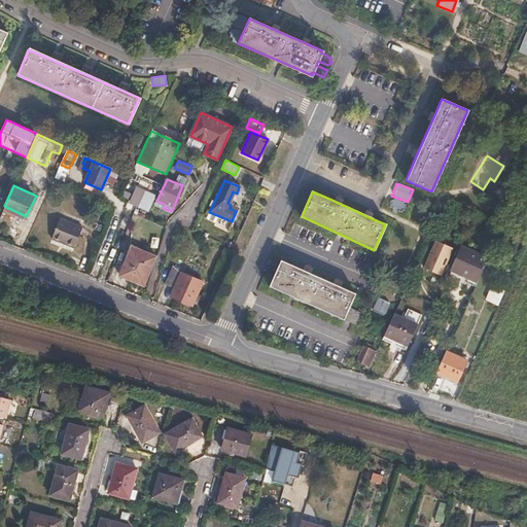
[(145,194),(138,208),(148,213),(155,198),(145,194)]
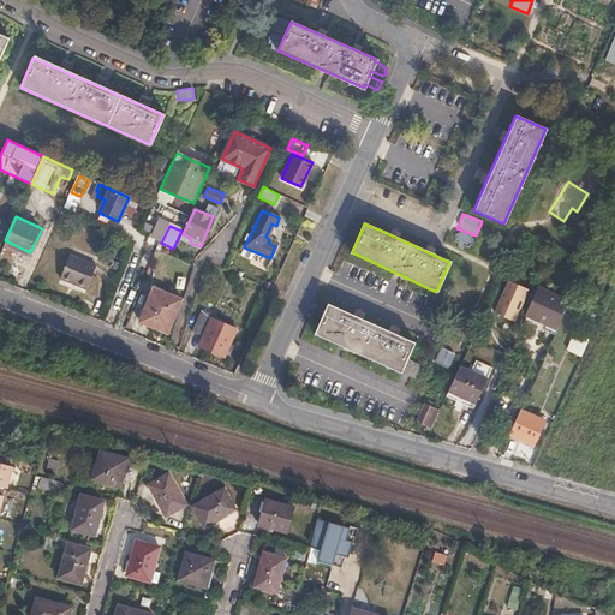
[(458,228),(453,239),(470,248),(475,236),(458,228)]
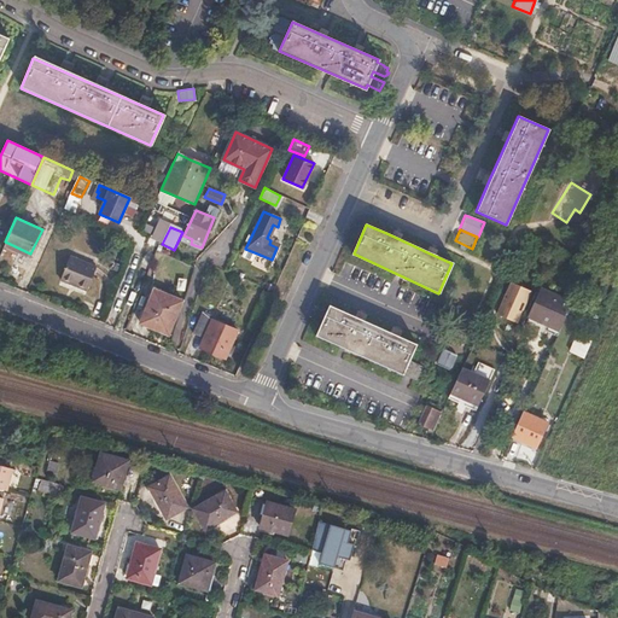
[(257,254),(245,249),(243,257),(254,262),(257,254)]
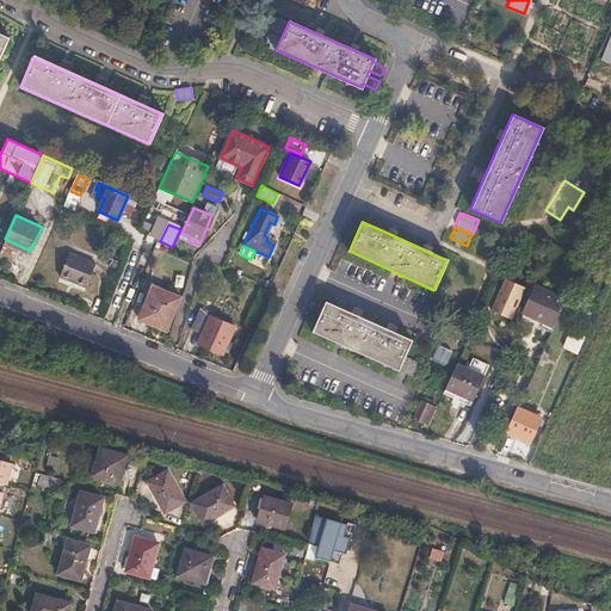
[(85,285),(94,261),(67,251),(57,273),(85,285)]
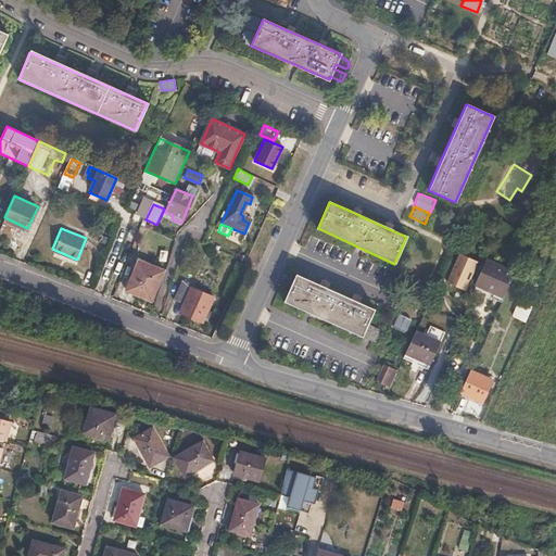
[(457,252),(444,282),(465,291),(479,262),(457,252)]
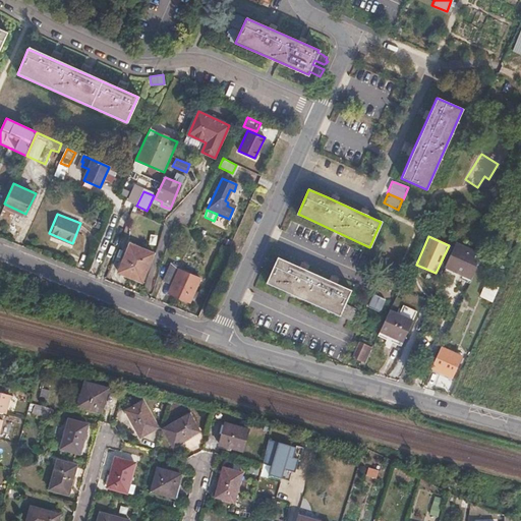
[(471,279),(482,254),(457,243),(444,270),(460,278),(462,275),(471,279)]
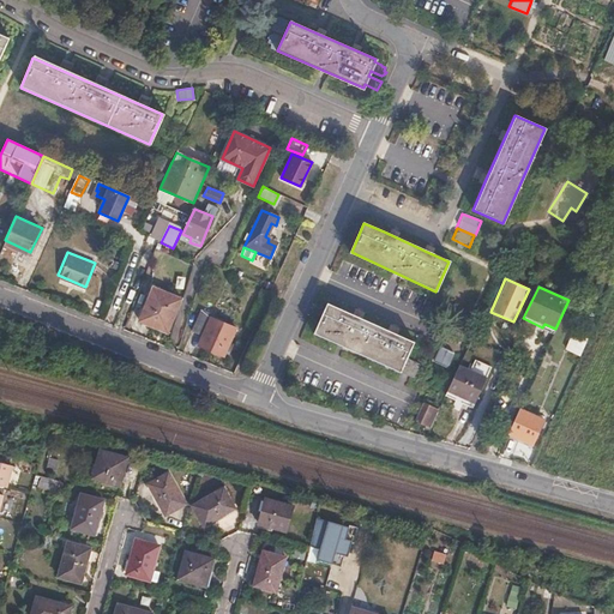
[(167,332),(180,299),(154,288),(140,321),(167,332)]
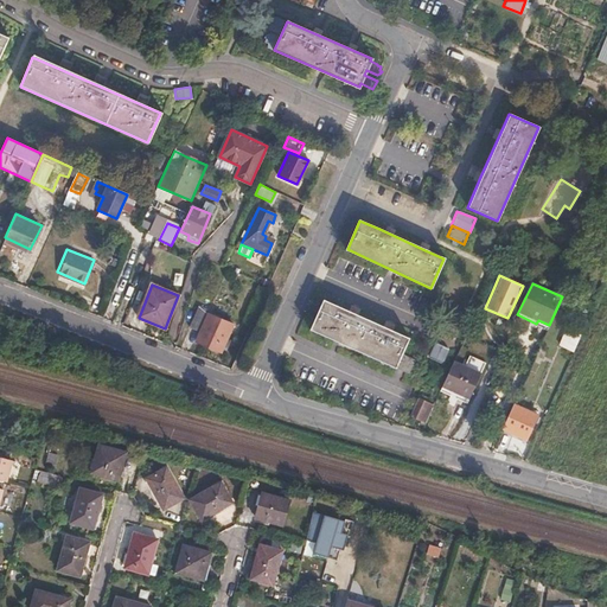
[(408,338),(324,299),(310,330),(395,368),(407,372),(413,360),(401,355),(408,338)]
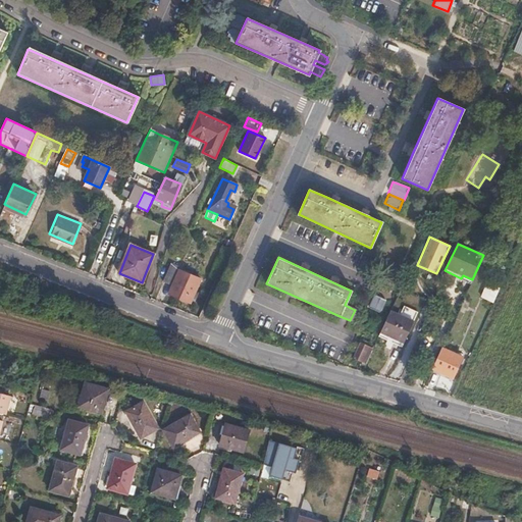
[(194,292),(200,279),(178,270),(179,266),(171,263),(163,281),(171,285),(168,294),(190,303),(192,298),(196,300),(198,294),(194,292)]
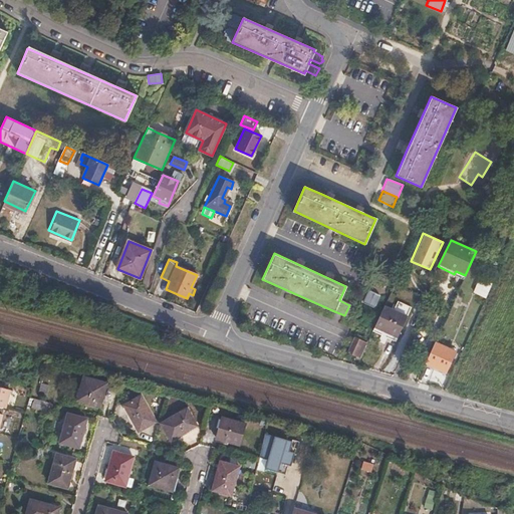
[(479,277),(472,291),(484,298),(492,283),(479,277)]
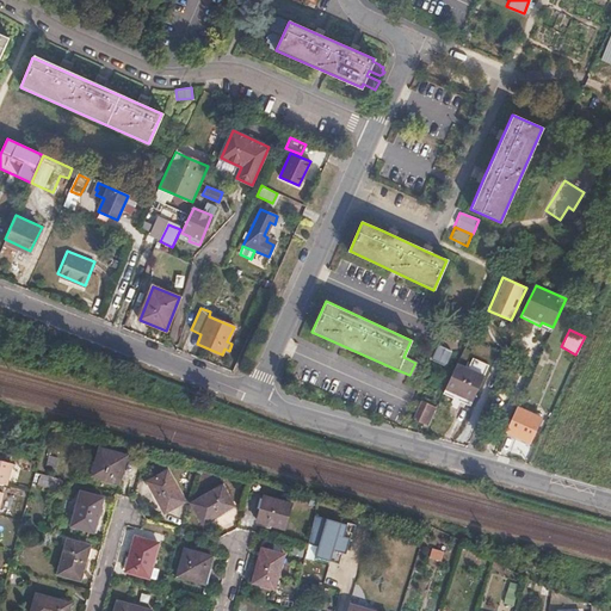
[(446,365),(451,350),(436,345),(431,360),(446,365)]
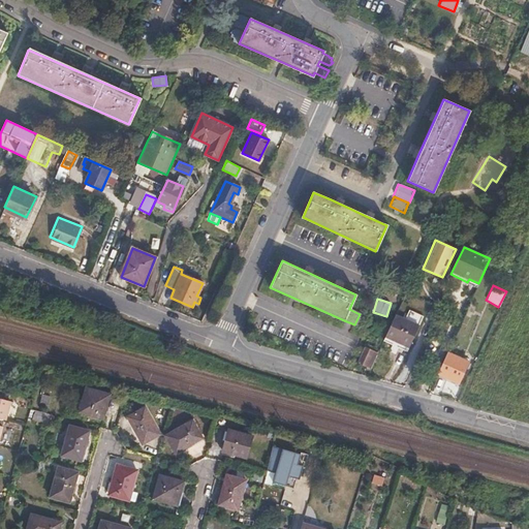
[(396,314),(385,337),(409,346),(418,324),(396,314)]
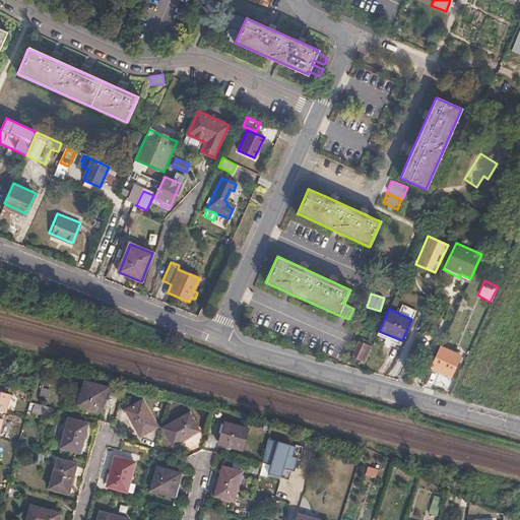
[(360,361),(366,344),(359,341),(351,356),(360,361)]
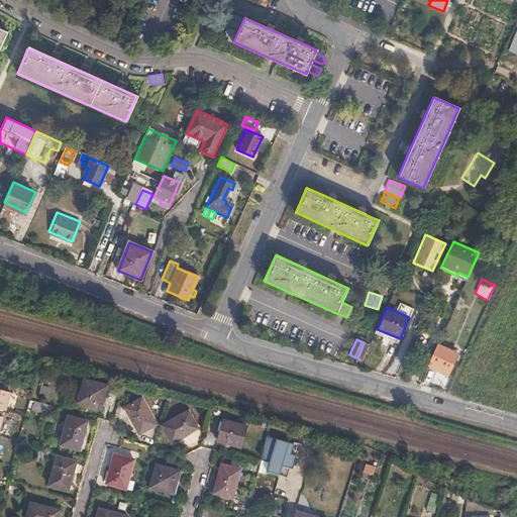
[(437,343),(427,365),(447,374),(456,352),(437,343)]
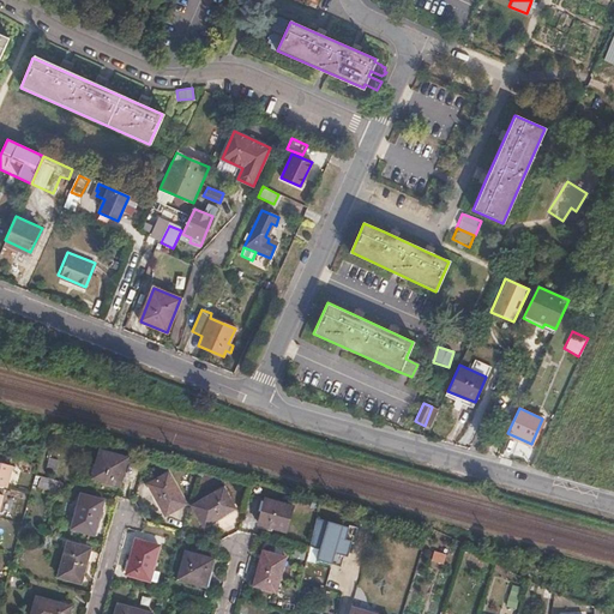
[(127,458),(100,450),(92,477),(120,485),(127,458)]
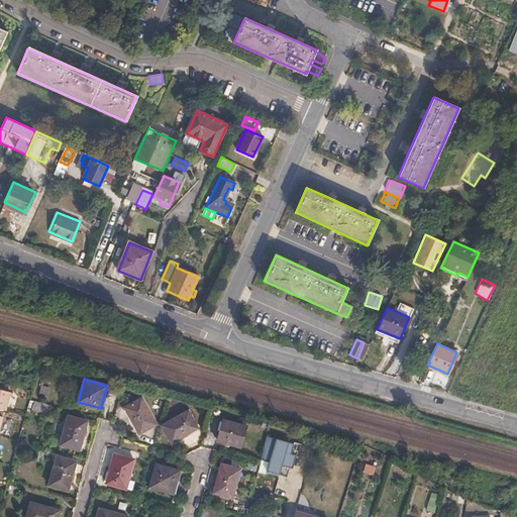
[(40,385),(37,394),(45,396),(48,387),(40,385)]
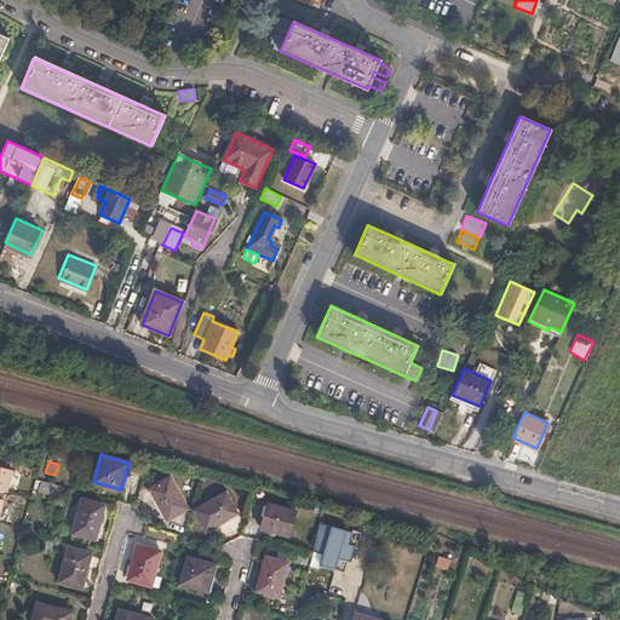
[(11,469),(4,468),(0,478),(0,489),(6,492),(11,469)]
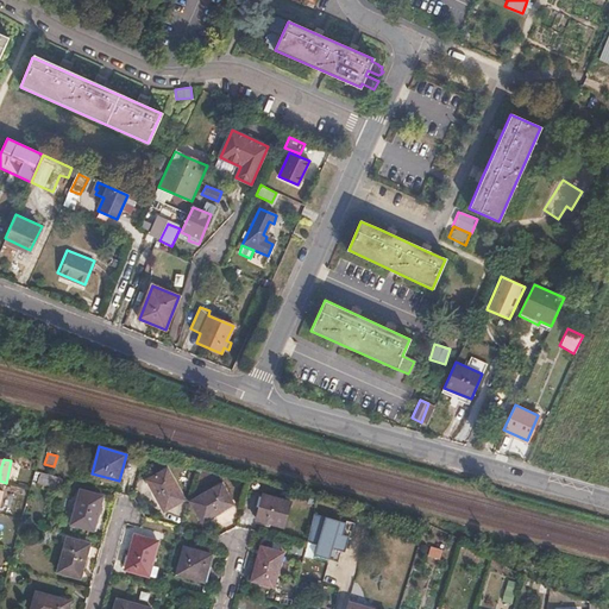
[(165,469),(150,478),(156,491),(154,493),(163,509),(183,498),(165,469)]
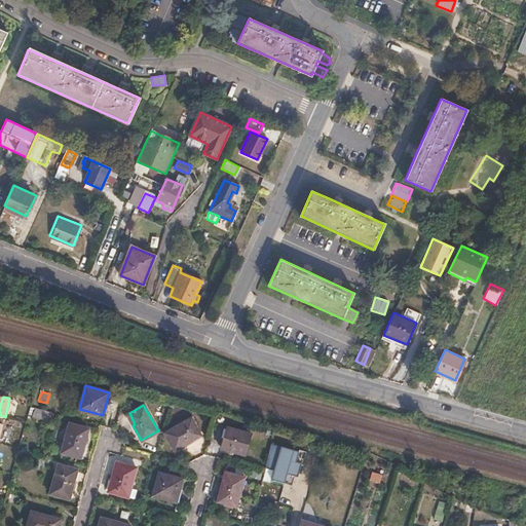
[(191,418),(165,433),(175,450),(189,442),(188,440),(200,433),(191,418)]
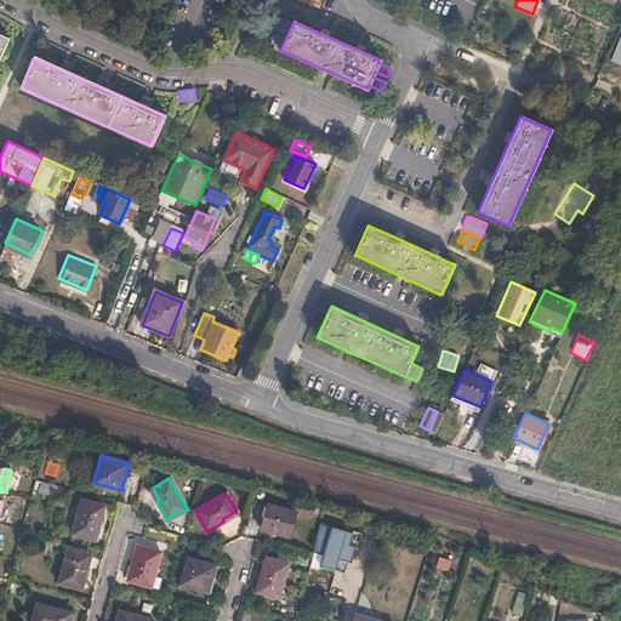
[(106,506),(83,500),(73,535),(92,540),(97,524),(100,525),(106,506)]
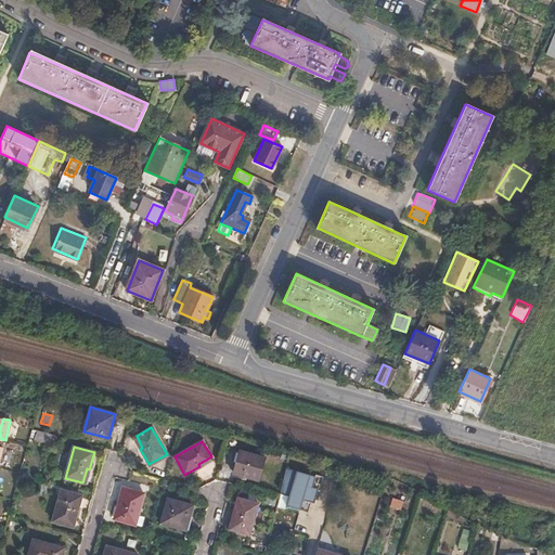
[(265,457),(240,451),(233,474),(258,480),(265,457)]
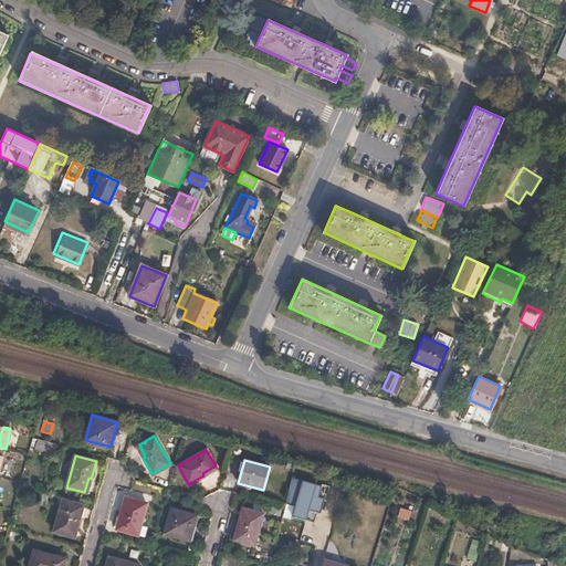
[(322,486),(291,478),(285,503),(294,505),(292,516),(305,520),(308,510),(320,513),(324,499),(318,496),(322,486)]
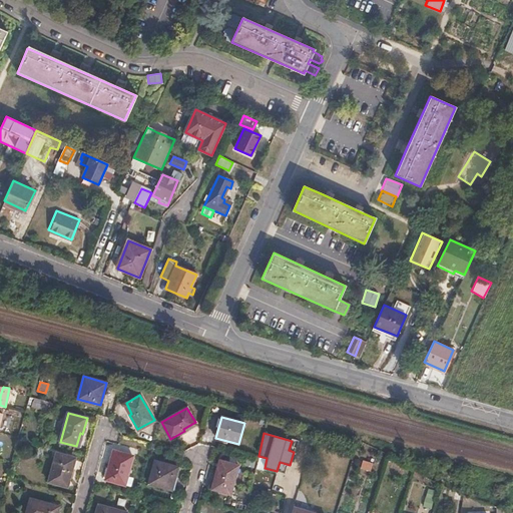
[(133,455),(114,450),(106,479),(131,486),(133,477),(127,476),(133,455)]
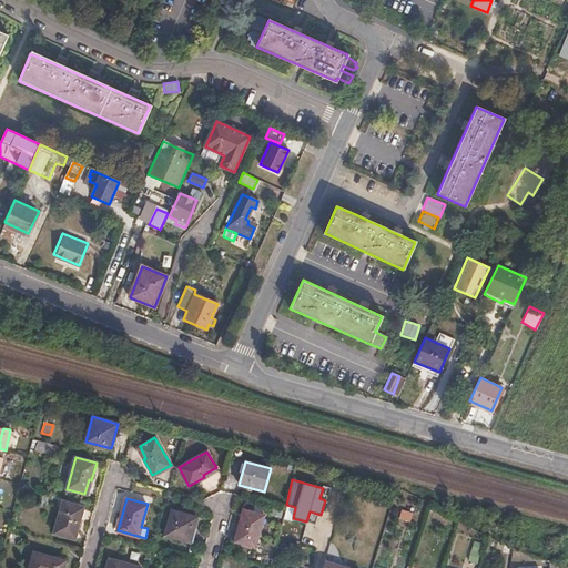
[(81,507),(63,501),(54,534),(74,539),(80,521),(77,520),(81,507)]
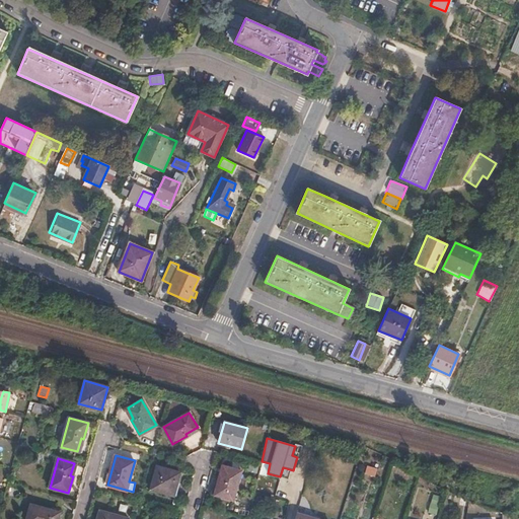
[(180,471),(157,465),(151,490),(171,495),(175,482),(177,483),(180,471)]
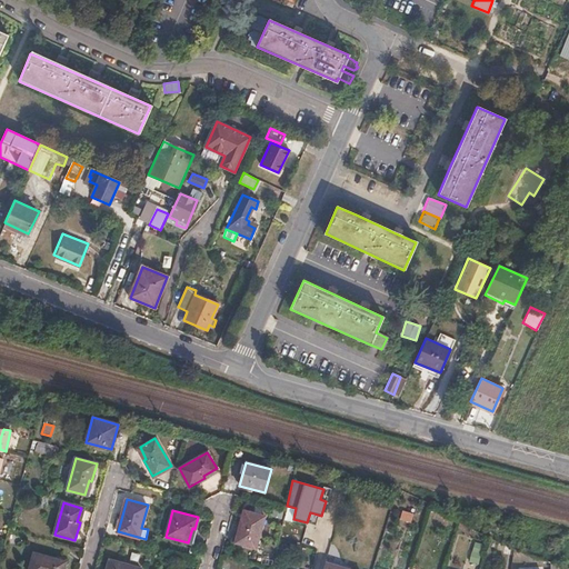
[(265,517),(243,510),(239,528),(242,529),(238,543),(257,548),(265,517)]
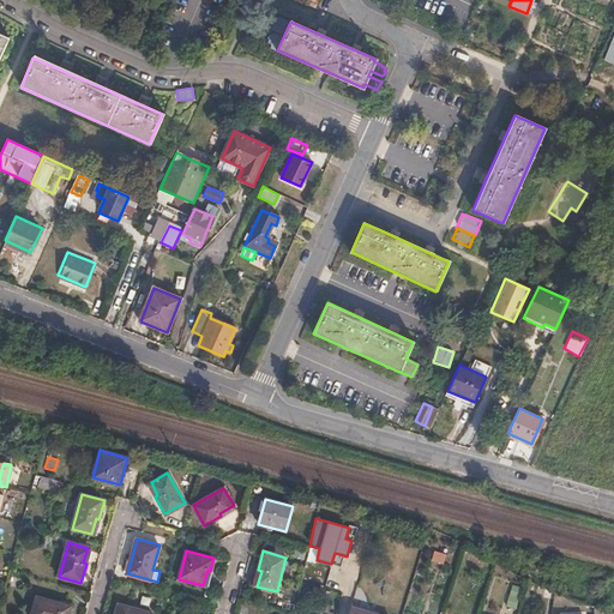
[(433,551),(429,560),(443,565),(446,554),(433,551)]
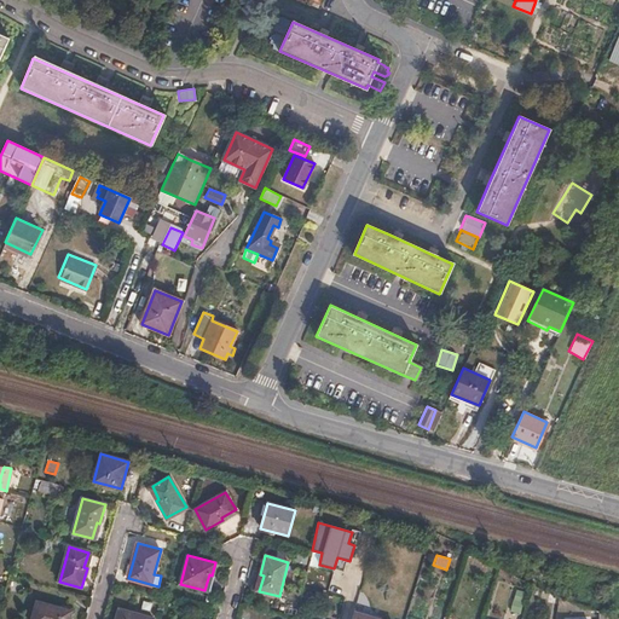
[(514,590),(509,613),(519,614),(524,593),(514,590)]
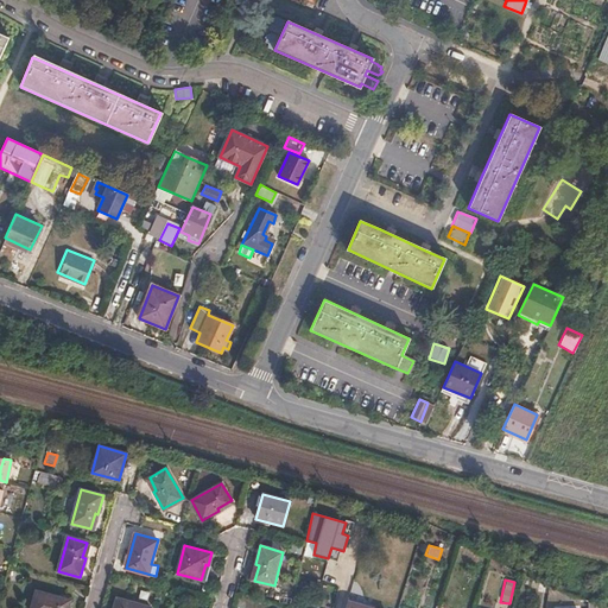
[(279,590),(278,602),(290,605),(292,593),(279,590)]
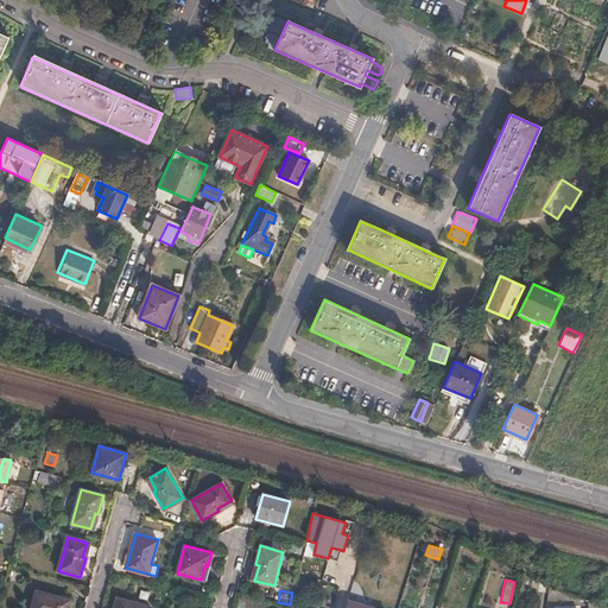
[(68,607),(70,600),(37,591),(31,607),(68,607)]
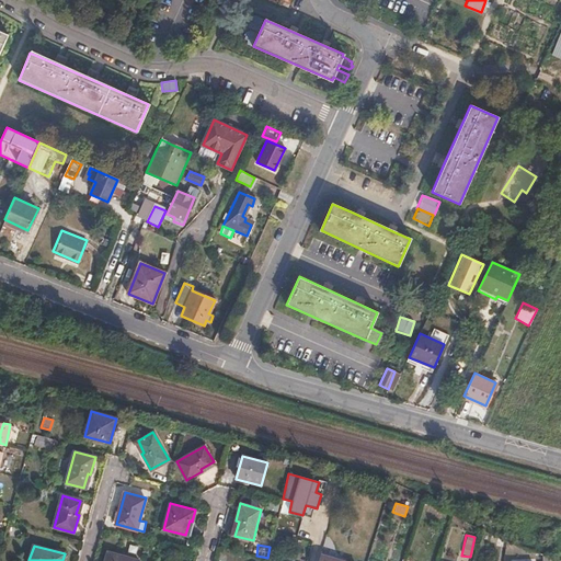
[(305,560),(307,553),(300,551),(296,560),(305,560)]
